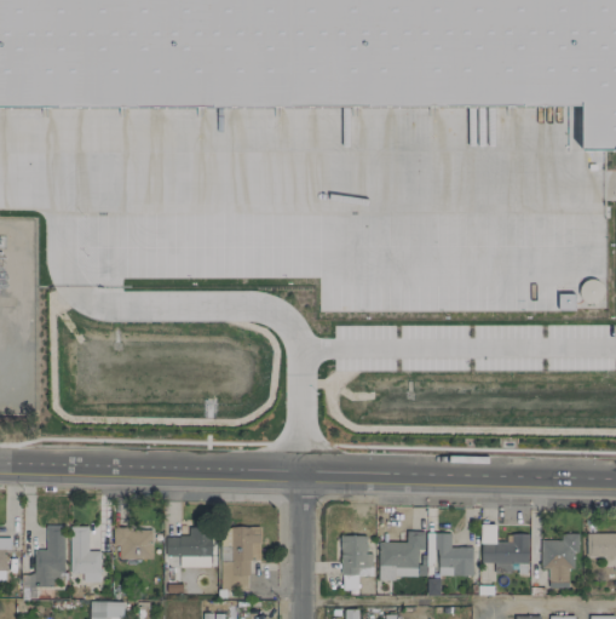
[(615,0),(0,0),(0,104),(583,104),(586,152),(615,149),(615,0)]
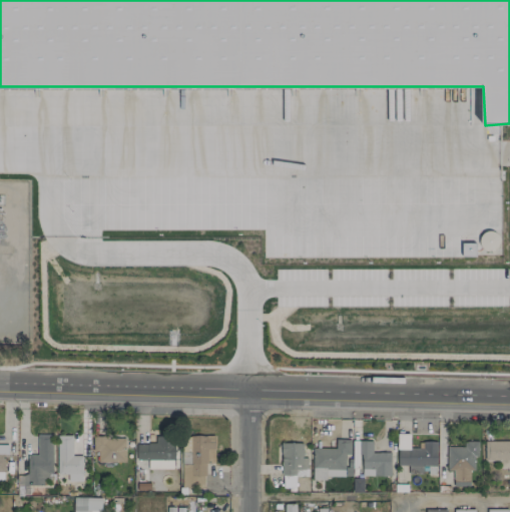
[(439,443),(423,443),(423,449),(412,449),(412,435),(400,435),(400,466),(411,466),(411,475),(425,475),(425,467),(439,467),(439,443)]
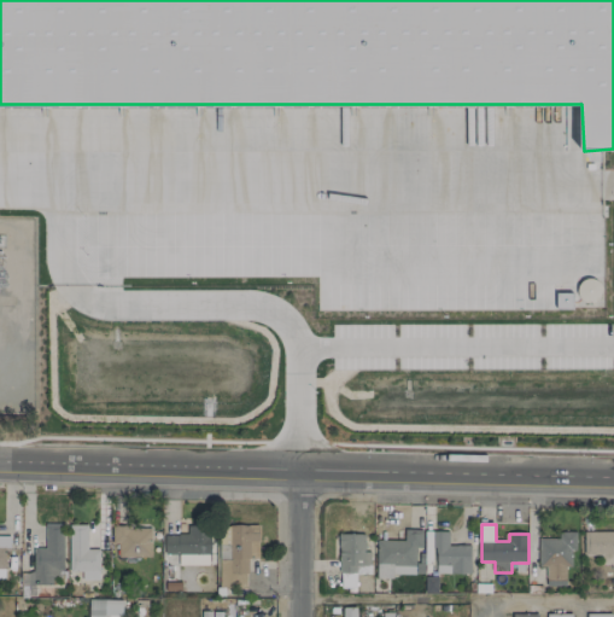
[(65,525),(47,525),(48,549),(36,549),(36,574),(23,574),(23,587),(56,586),(56,578),(66,578),(65,525)]
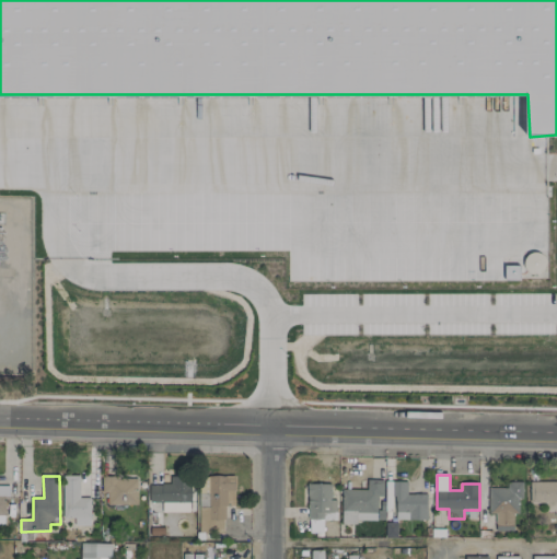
[(81,499),(81,476),(65,477),(66,527),(92,526),(92,498),(81,499)]
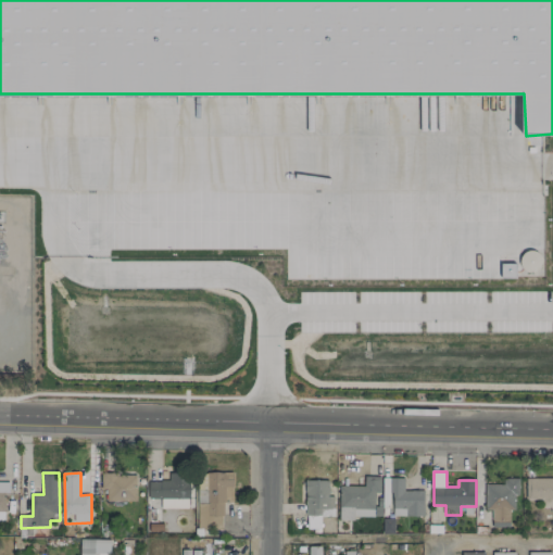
[(199,529),(224,529),(225,503),(235,504),(235,474),(209,472),(209,504),(200,504),(199,529)]
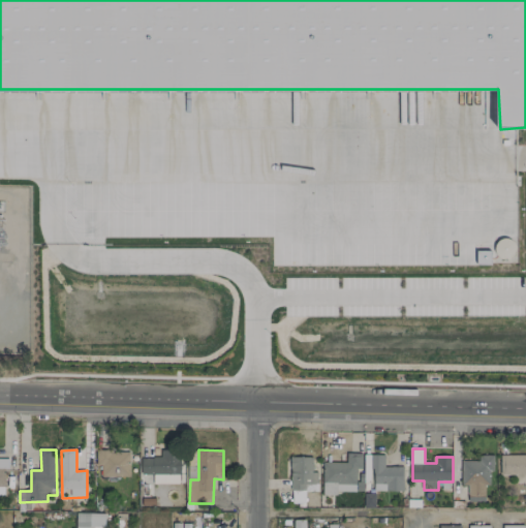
[(155,485),(182,485),(182,452),(162,451),(162,459),(144,458),(143,475),(155,475),(155,485)]
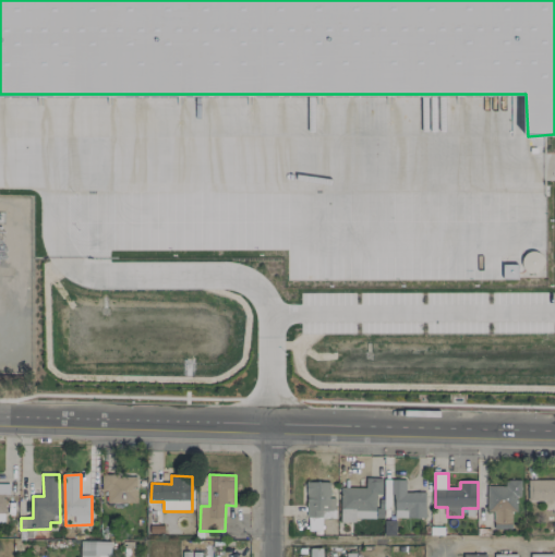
[(140,476),(104,476),(104,492),(109,492),(109,505),(140,504),(140,476)]
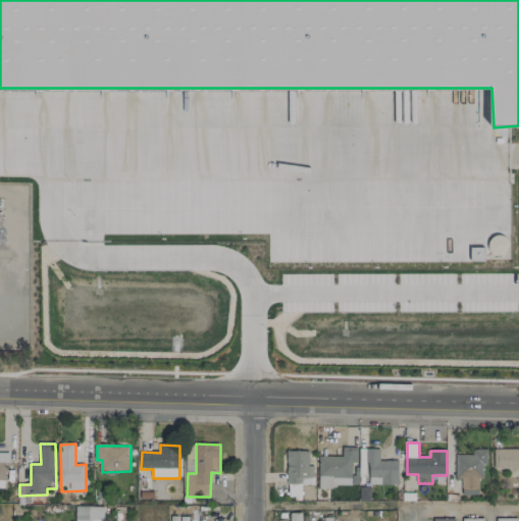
[(359,448),(344,449),(344,457),(320,457),(321,487),(353,487),(353,464),(359,464),(359,448)]
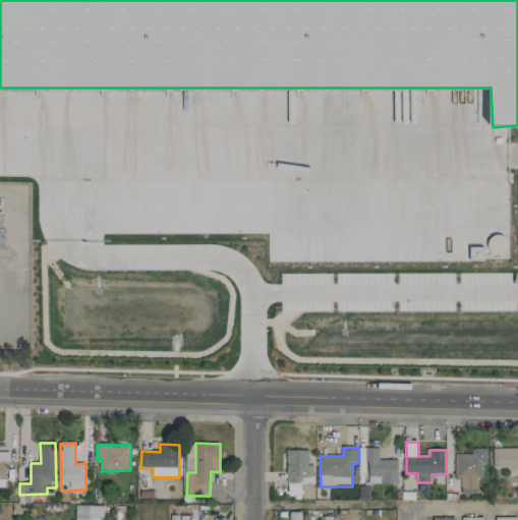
[(367,449),(360,448),(359,466),(353,466),(353,484),(360,484),(360,475),(366,475),(367,449)]
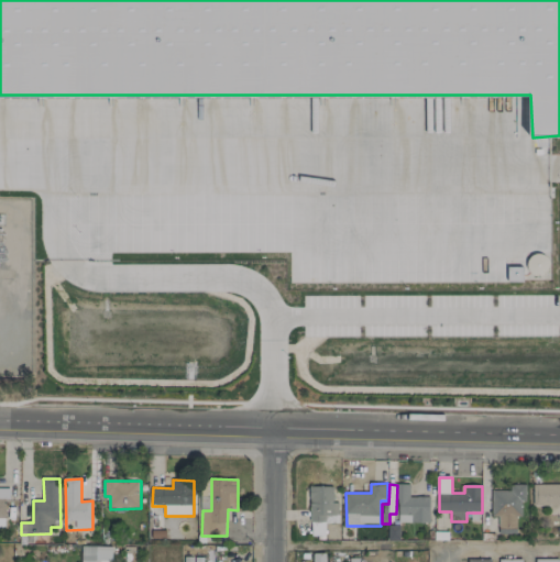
[(431,497),(410,498),(410,484),(398,485),(398,524),(431,524),(431,497)]
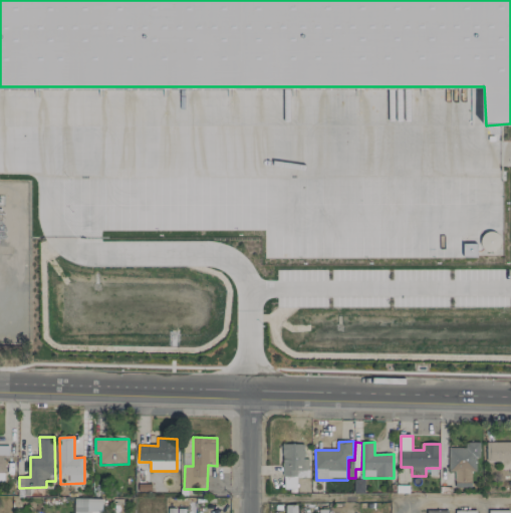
[(450,449),(450,472),(457,473),(456,488),(473,488),(473,472),(480,472),(480,443),(467,443),(467,449),(450,449)]
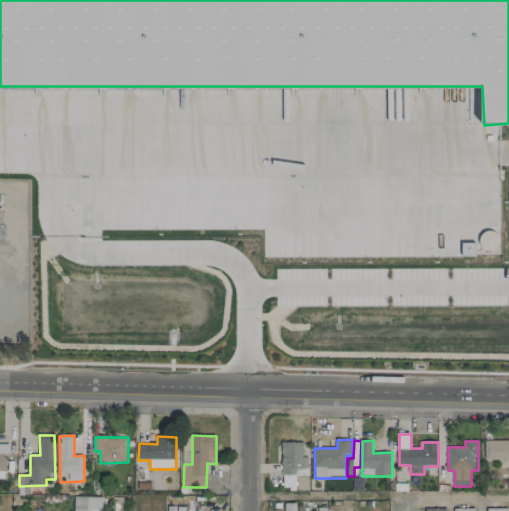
[(508,441),(486,441),(486,460),(508,460),(508,441)]
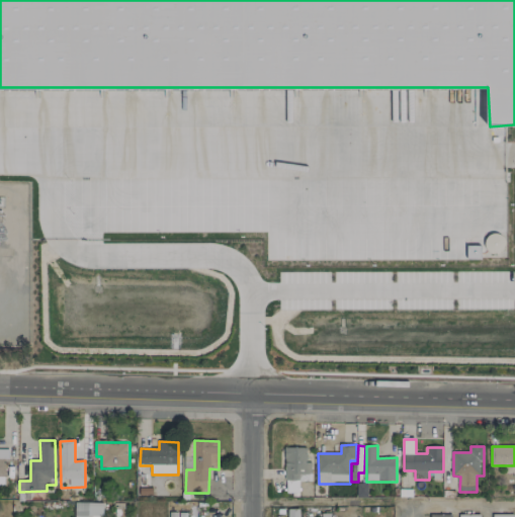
[(308,448),(286,448),(287,494),(301,494),(301,482),(313,482),(313,462),(308,462),(308,448)]
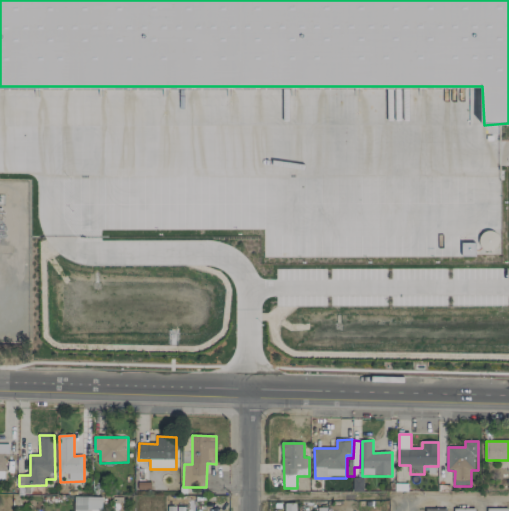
[(0,471),(6,472),(6,457),(10,457),(10,444),(0,444),(0,471)]
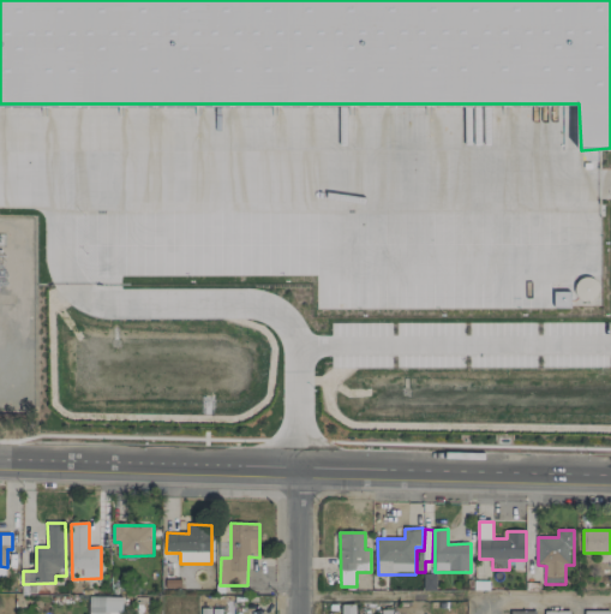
[(124,613),(125,598),(91,597),(90,613),(124,613)]
